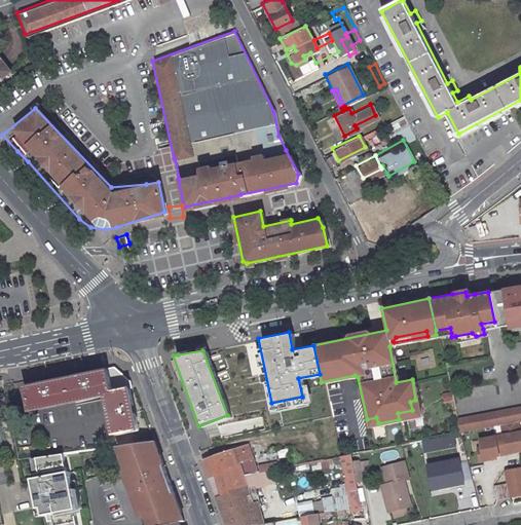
[(105,371),(21,388),(25,411),(102,395),(110,434),(132,428),(121,383),(105,371)]
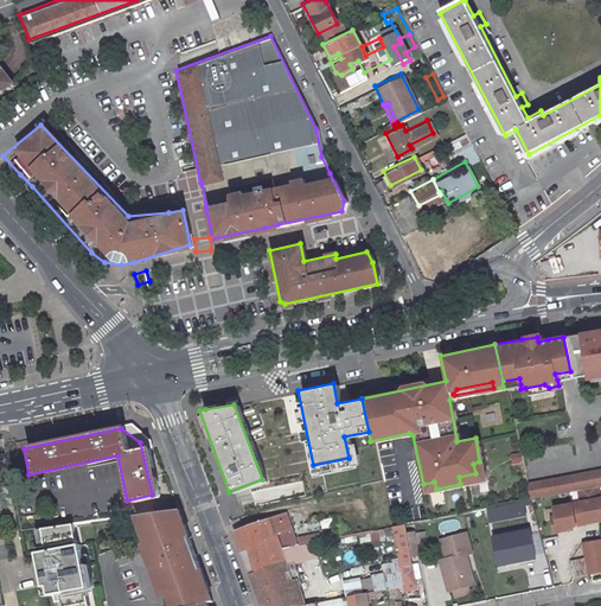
[(459,477),(460,484),(483,478),(479,461),(473,464),(475,473),(459,477)]
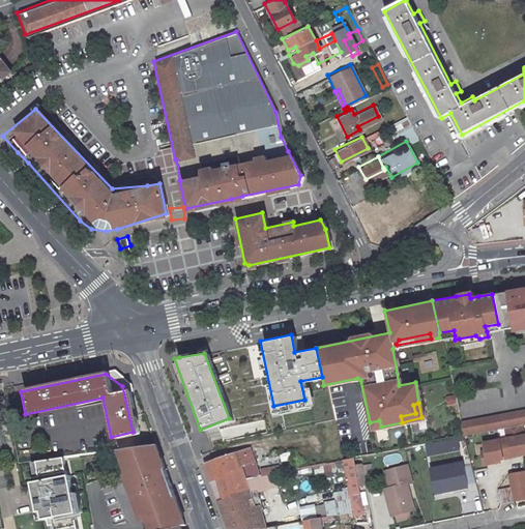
[(524,408),(457,420),(460,436),(503,428),(520,424),(524,422),(524,408)]
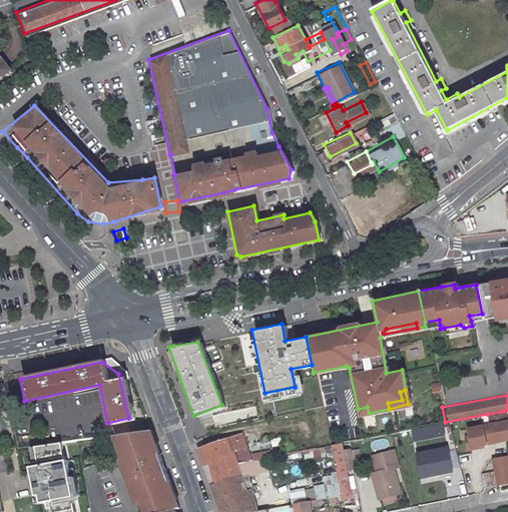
[(265,409),(252,411),(251,406),(234,409),(236,419),(266,413),(265,409)]
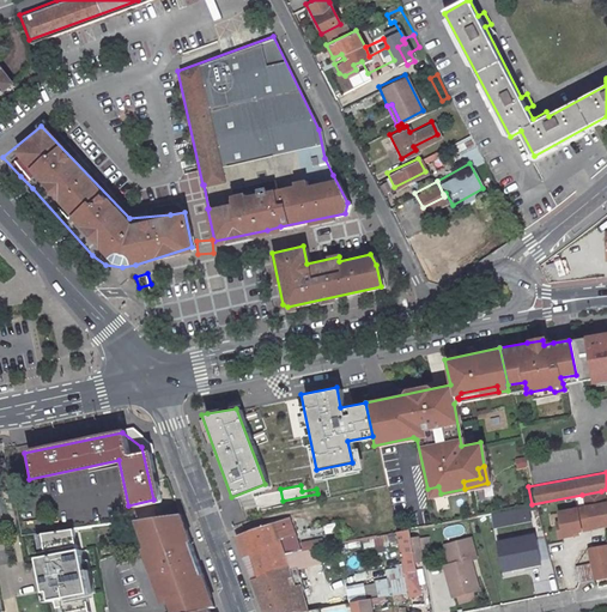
[(601,491),(582,495),(584,507),(588,528),(606,523),(606,501),(606,502),(604,502),(601,491)]
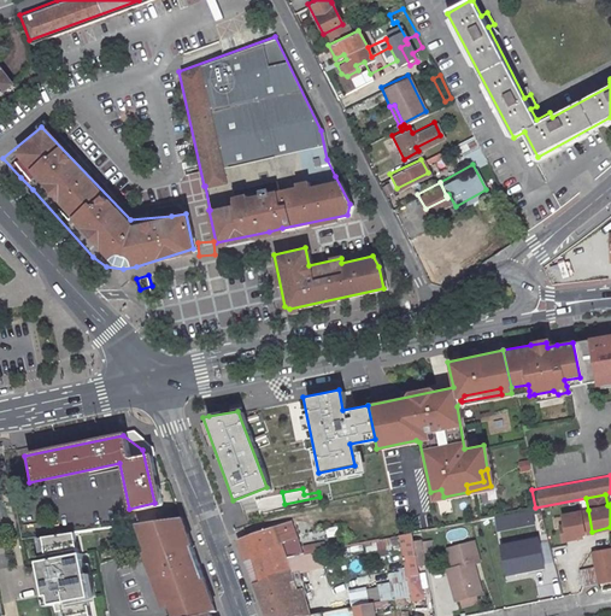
[(171,506),(148,510),(150,520),(175,516),(171,506)]
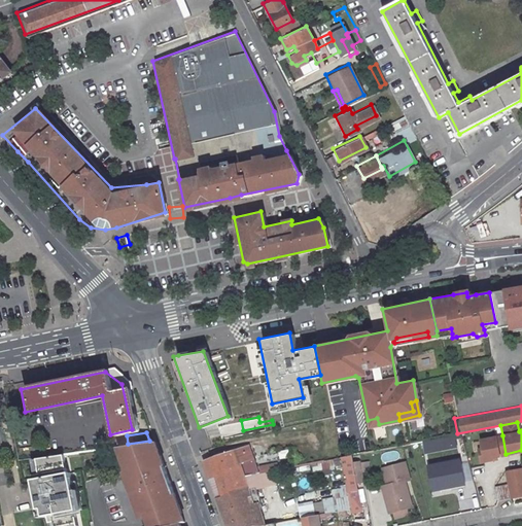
[(502,435),(493,436),(496,455),(506,454),(502,435)]
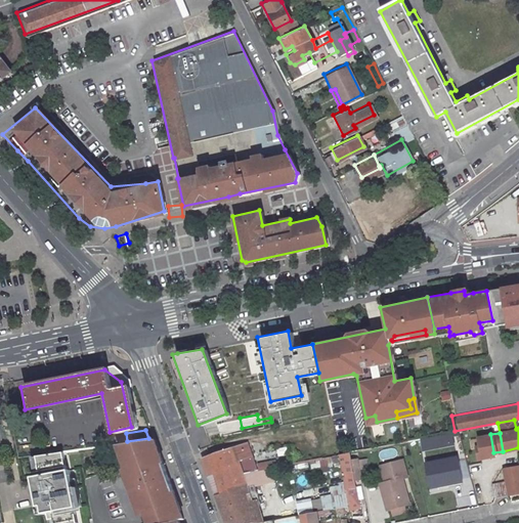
[(490,434),(476,437),(478,445),(474,446),(477,459),(488,456),(488,453),(493,452),(490,434)]
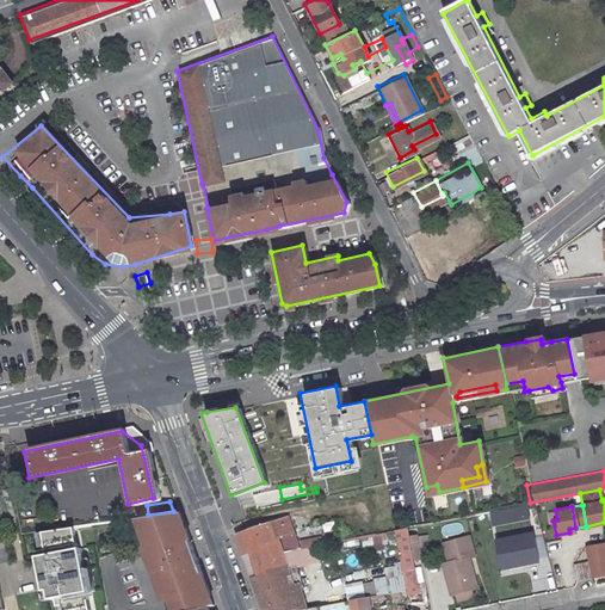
[(148,515),(130,517),(144,554),(150,553),(160,553),(161,558),(187,550),(173,511),(148,515)]
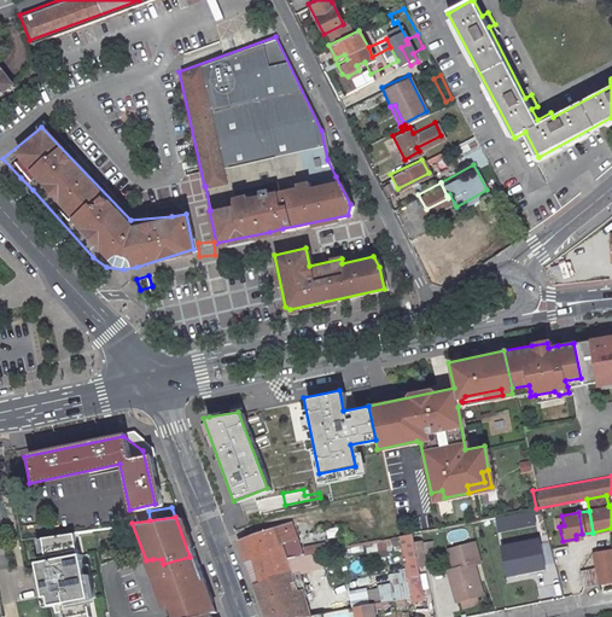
[(286,523),(233,541),(239,557),(250,578),(249,583),(284,572),(279,557),(275,545),(292,539),(286,523)]
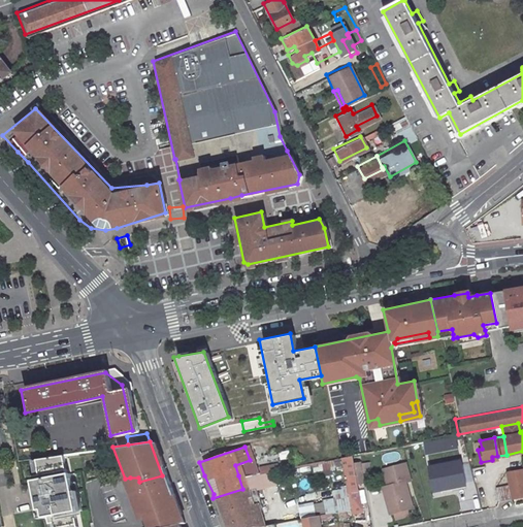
[(285,450),(274,451),(276,465),(287,464),(285,450)]
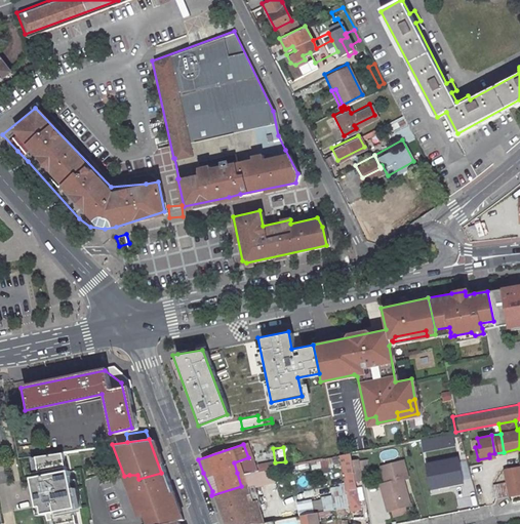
[(43,514),(44,523),(72,523),(69,509),(71,508),(64,471),(62,472),(57,452),(27,456),(30,477),(27,478),(28,485),(32,507),(37,506),(38,514),(43,514)]
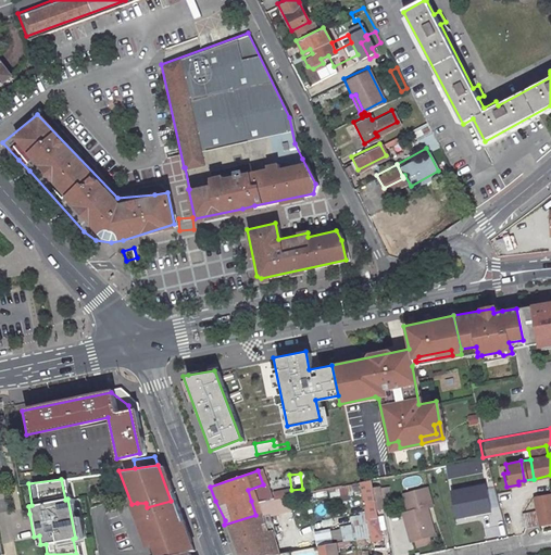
[(366,479),(355,481),(366,535),(377,534),(376,528),(380,527),(379,516),(374,517),(372,511),(380,508),(376,484),(368,487),(366,479)]
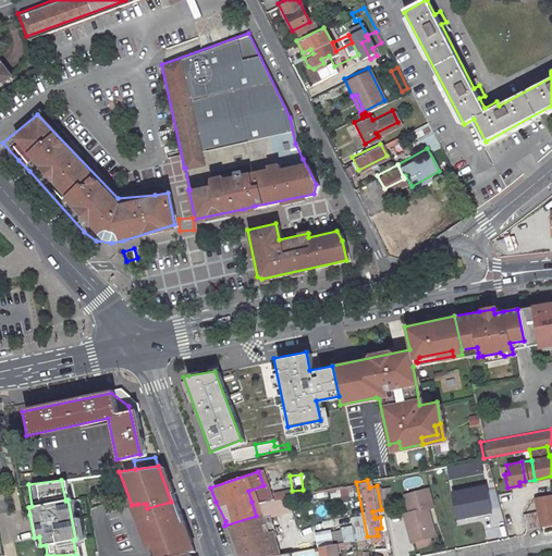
[(477,515),(476,510),(490,508),(486,486),(452,493),(457,518),(477,515)]
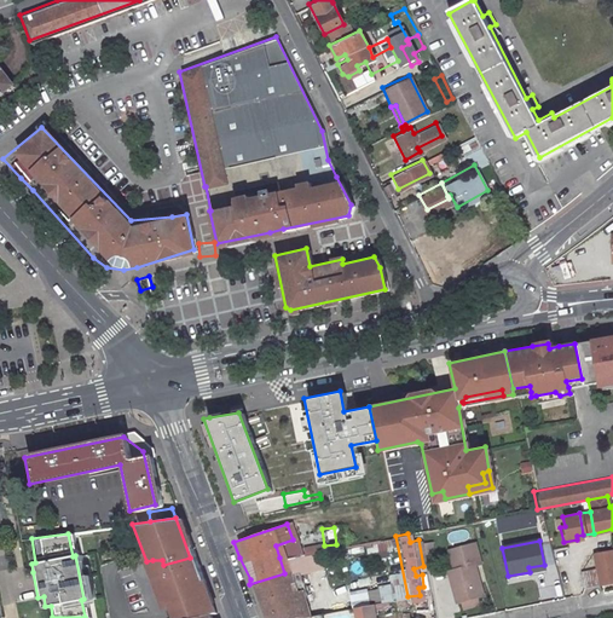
[(455,593),(449,594),(451,604),(478,596),(469,567),(475,565),(469,546),(444,552),(450,572),(455,593)]
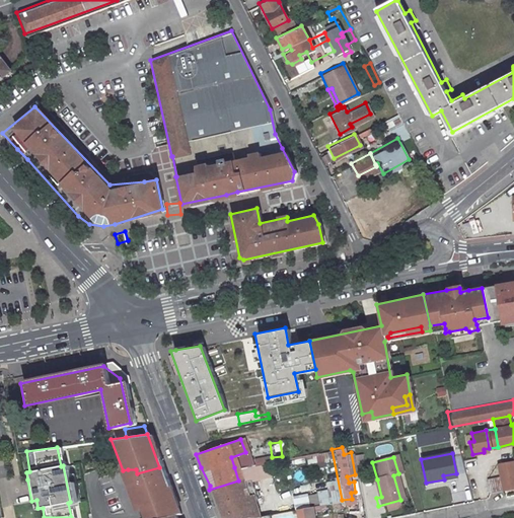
[(499,489),(513,486),(513,481),(513,479),(513,459),(494,463),(499,489)]
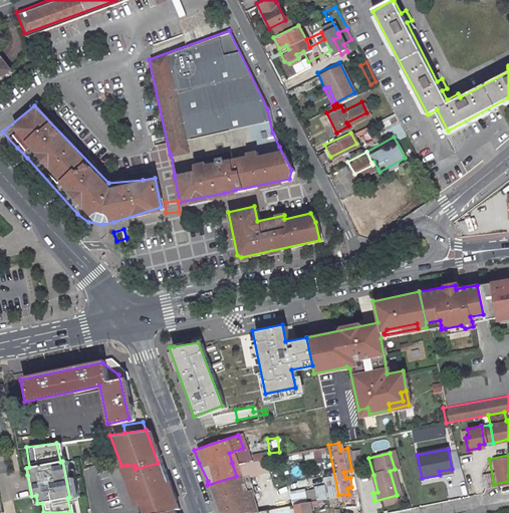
[(245,461),(232,463),(236,476),(207,485),(216,512),(239,512),(252,511),(242,476),(248,475),(245,461)]
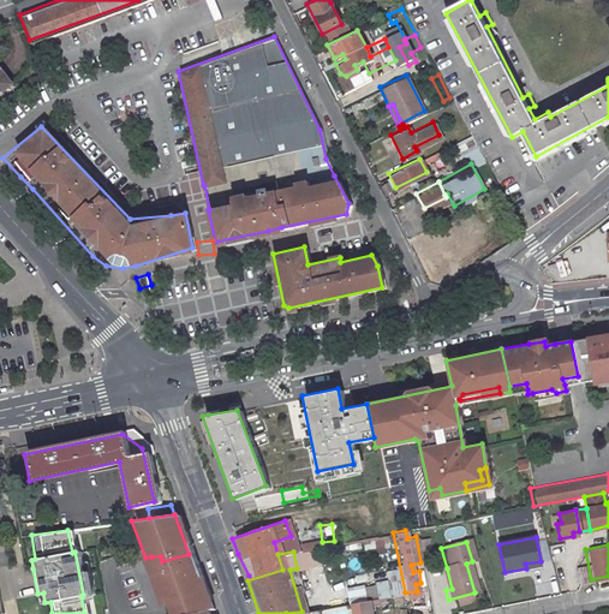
[(161,556),(151,556),(154,565),(162,564),(178,613),(183,613),(202,607),(208,604),(189,554),(162,561),(161,556)]
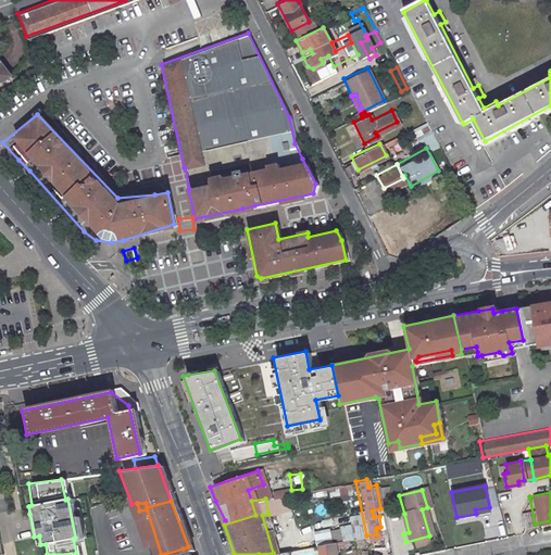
[(137,503),(132,504),(135,512),(132,513),(140,535),(143,534),(147,544),(150,543),(153,554),(161,554),(147,509),(139,511),(137,503)]
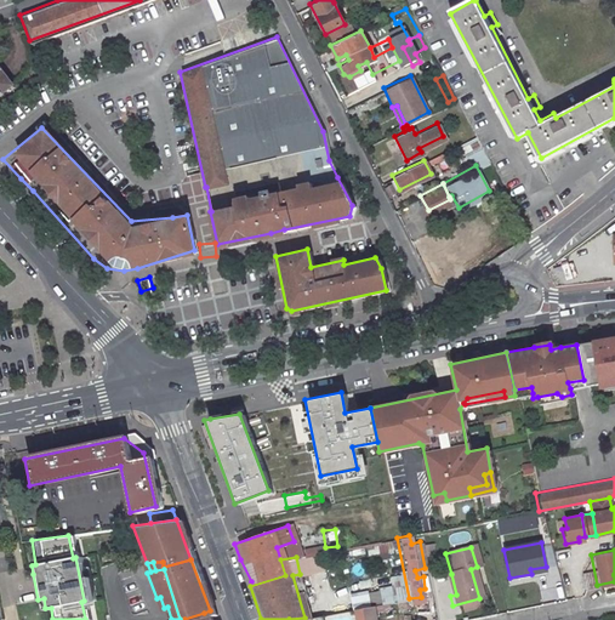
[(591,569),(565,573),(569,590),(594,585),(591,569)]
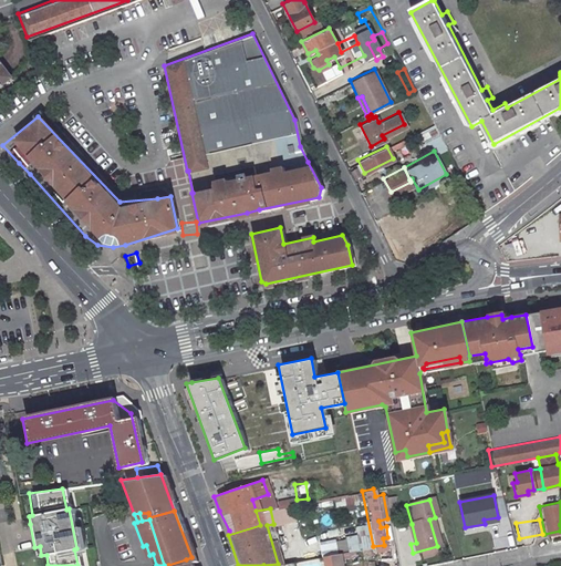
[(497,523),(486,525),(489,549),(501,547),(497,523)]
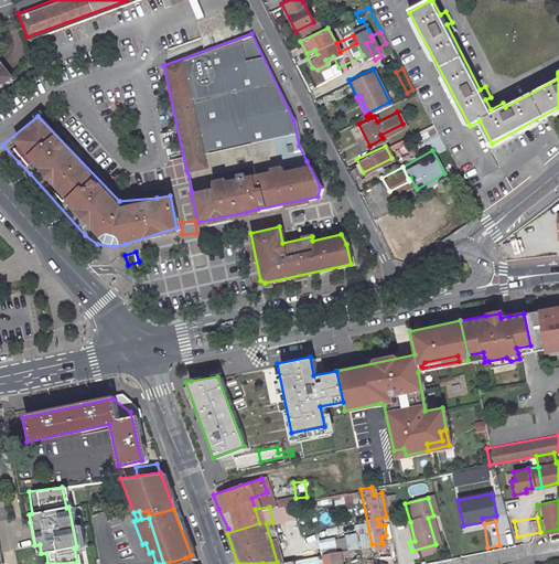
[(410,522),(404,523),(409,542),(415,541),(410,522)]
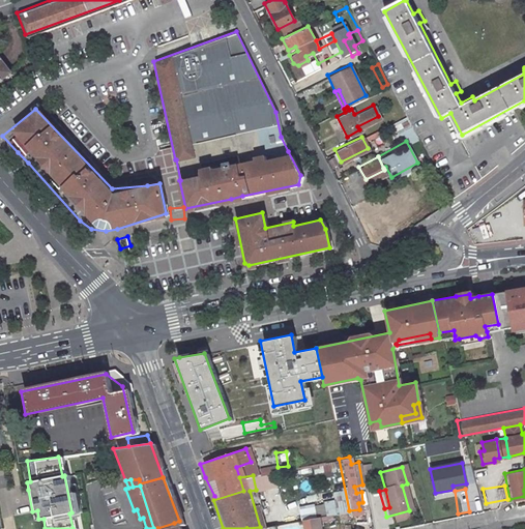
[(299,520),(300,528),(318,528),(316,517),(299,520)]
